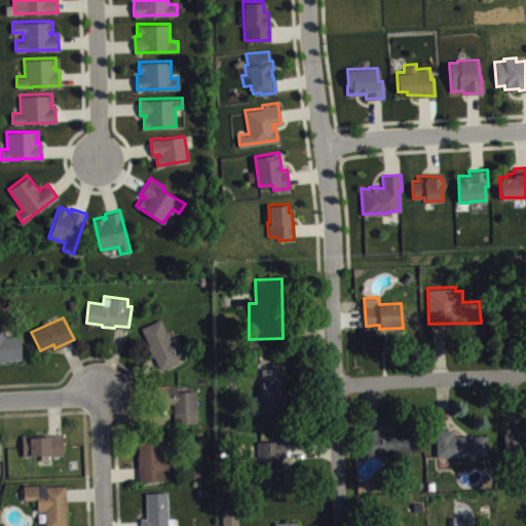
[(141,327),(149,344),(147,344),(152,355),(153,354),(160,369),(180,361),(177,355),(184,352),(177,334),(170,338),(159,317),(141,327)]
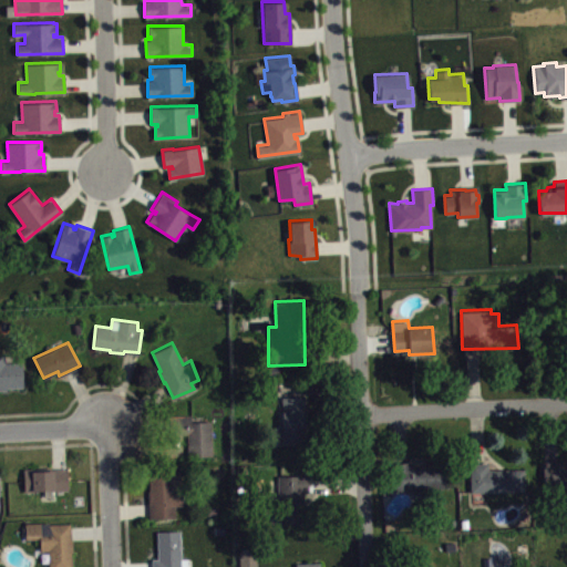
[(0,389),(0,354),(4,354),(6,362),(21,361),(23,387),(9,387),(6,389),(0,389)]
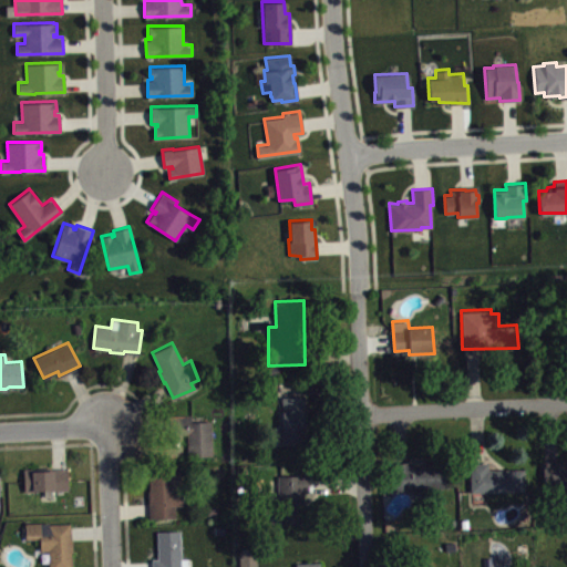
[(281,395),(282,411),(279,411),(279,424),(275,428),(275,443),(306,443),(303,395),(281,395)]
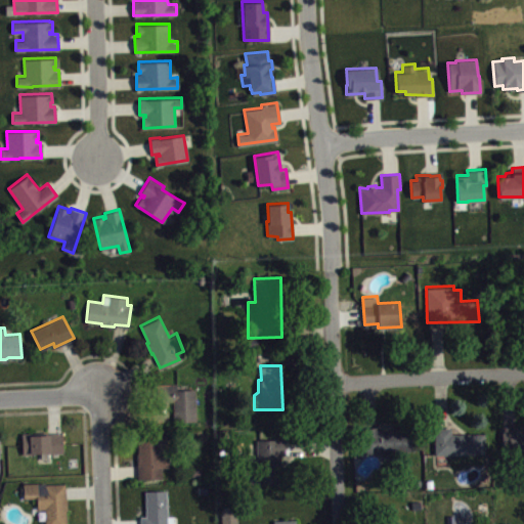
[(195,388),(197,421),(174,422),(172,401),(154,402),(151,384),(177,383),(176,389),(195,388)]
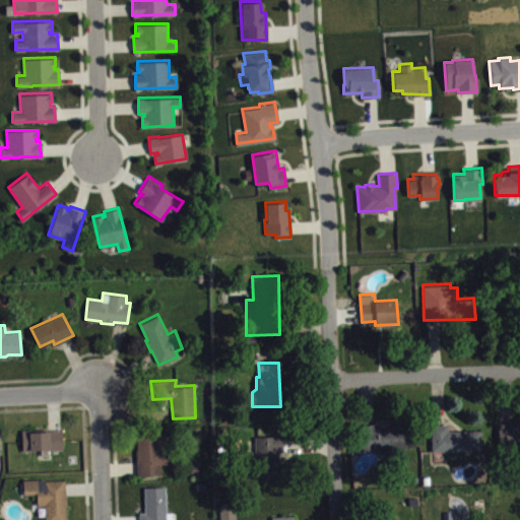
[(519,421),(498,423),(499,445),(519,444),(519,421)]
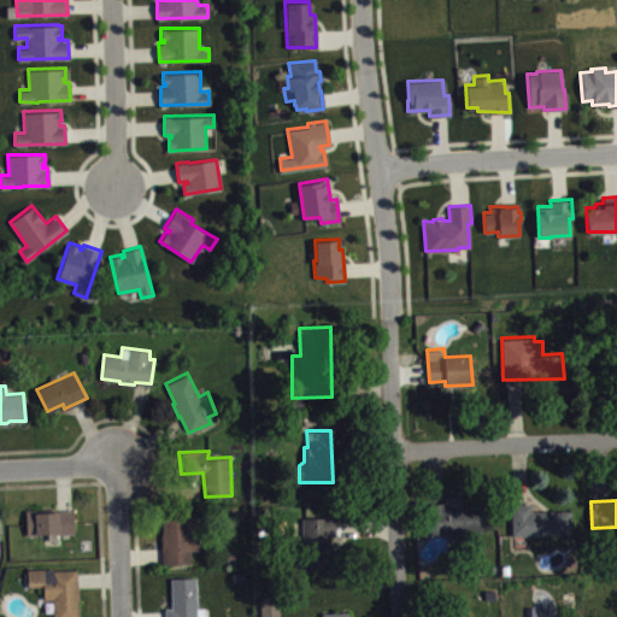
[(428,533),(488,529),(487,504),(448,506),(448,501),(427,503),(428,533)]
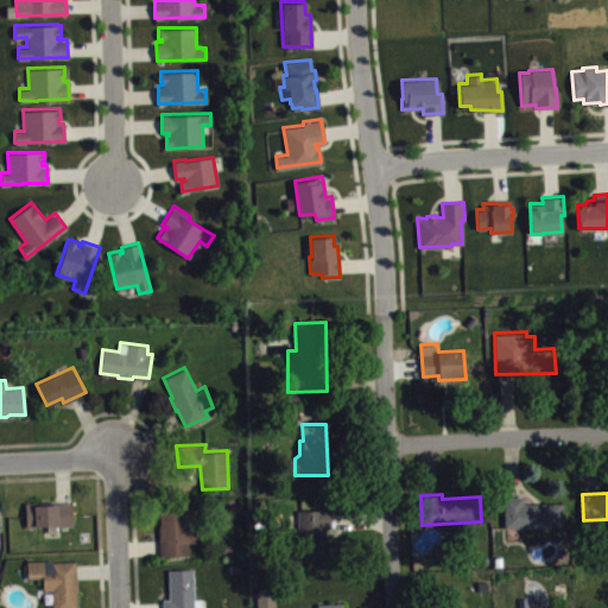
[(504,495),(504,526),(562,525),(562,501),(523,502),(523,495),(504,495)]
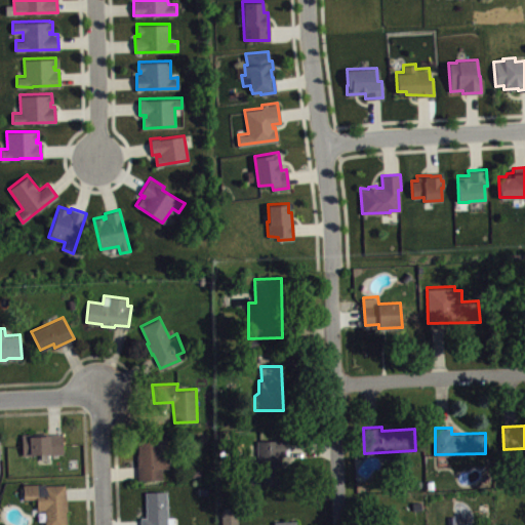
[(22,433),(23,453),(30,454),(32,453),(63,453),(62,433),(48,434),(48,432),(22,433)]
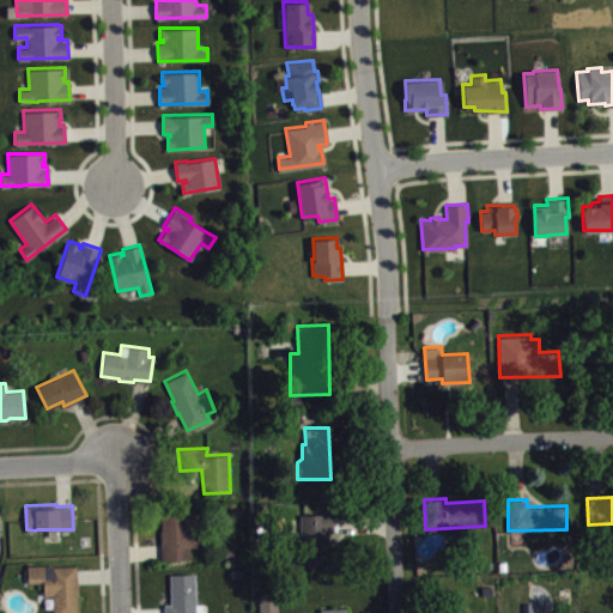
[(161,559),(159,530),(161,530),(161,508),(188,507),(188,516),(184,516),(186,530),(198,530),(198,545),(189,545),(189,558),(161,559)]
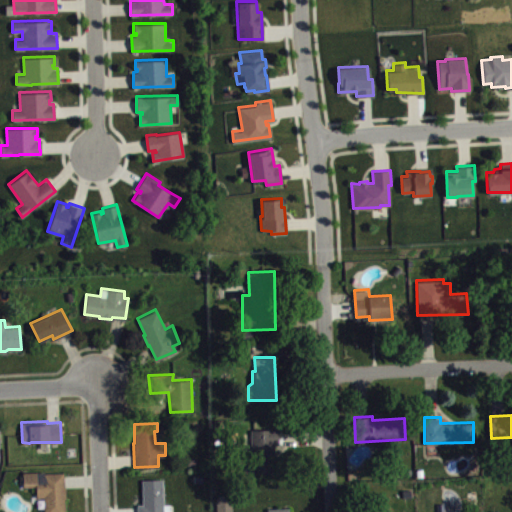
[(250,428),(250,432),(243,432),(243,441),(251,441),(252,472),(277,471),(277,455),(273,455),(273,444),(277,444),(276,427),(250,428)]
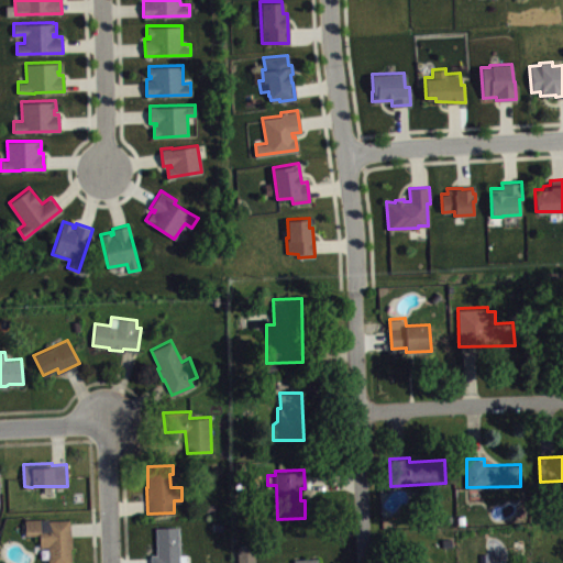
[(24,518),(25,533),(40,533),(41,545),(47,545),(47,551),(41,551),(41,559),(48,559),(48,562),(70,562),(70,547),(73,547),(72,536),(70,536),(69,518),(48,519),(48,517),(24,518)]
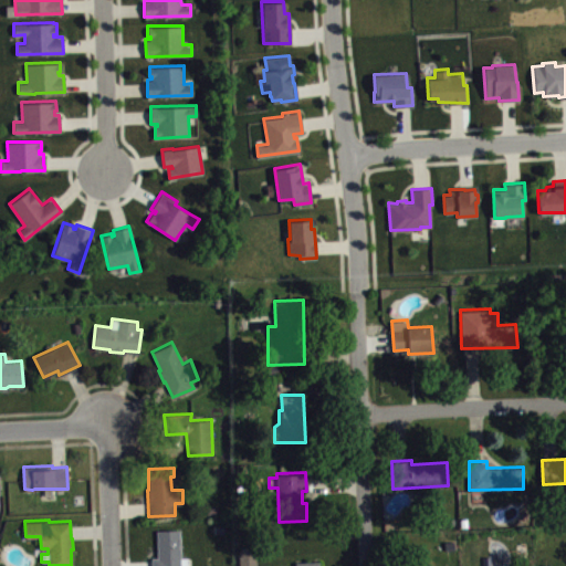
[(156,528),(157,556),(152,557),(152,565),(187,565),(187,557),(180,557),(179,528),(156,528)]
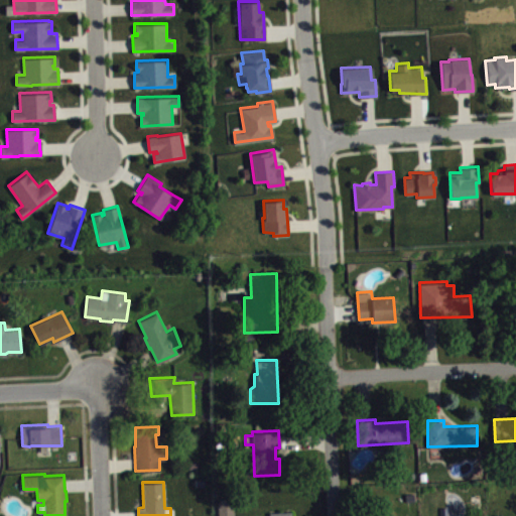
[(237,515),(237,505),(222,506),(221,515),(237,515)]
